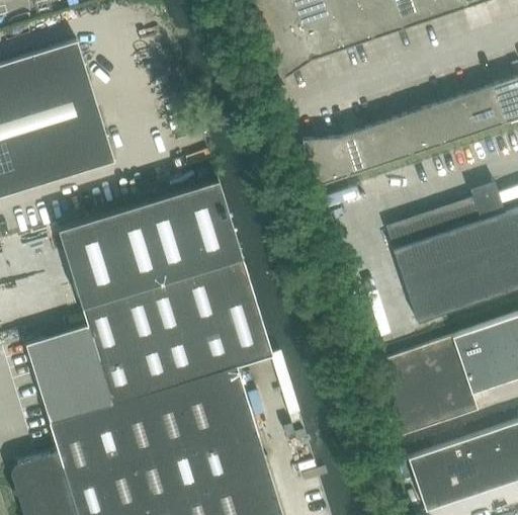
[(252,0),(277,76),(280,80),(316,58),(488,0),(252,0)]
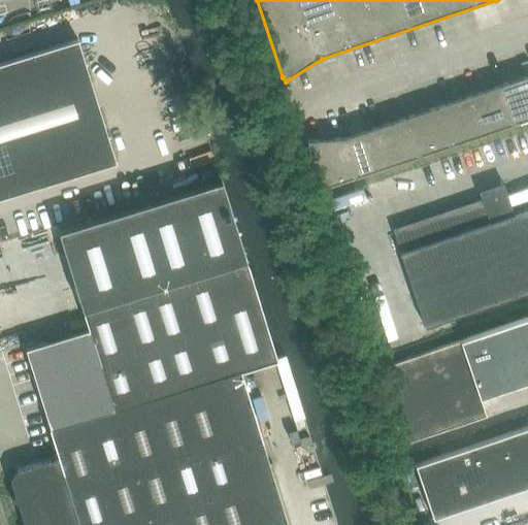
[(0,200),(116,165),(78,42),(0,66),(0,200)]
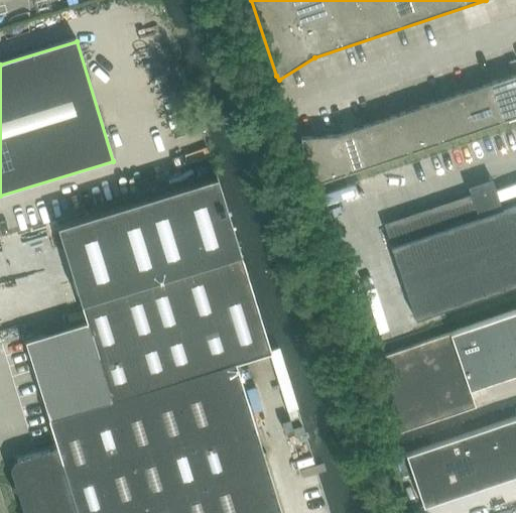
[(515,77),(341,136),(336,137),(300,140),(300,145),(314,186),(515,118),(515,77)]
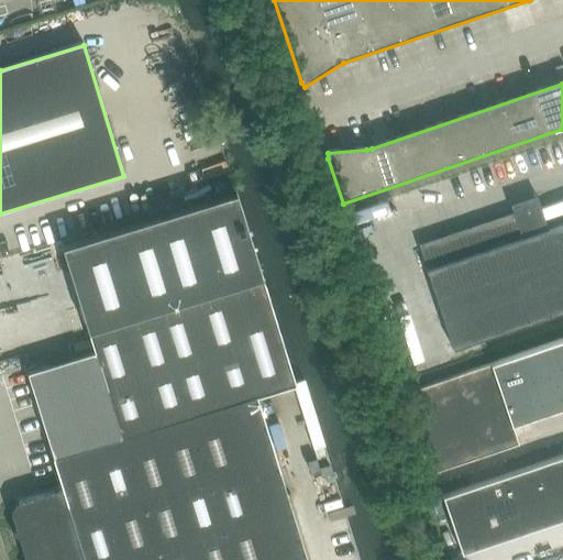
[(562,314),(562,226),(426,273),(453,352),(562,314)]
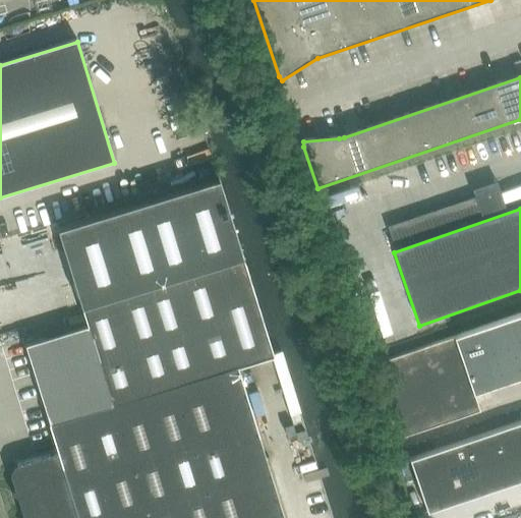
[(520,380),(520,315),(377,365),(401,440),(479,413),(473,396),(520,380)]
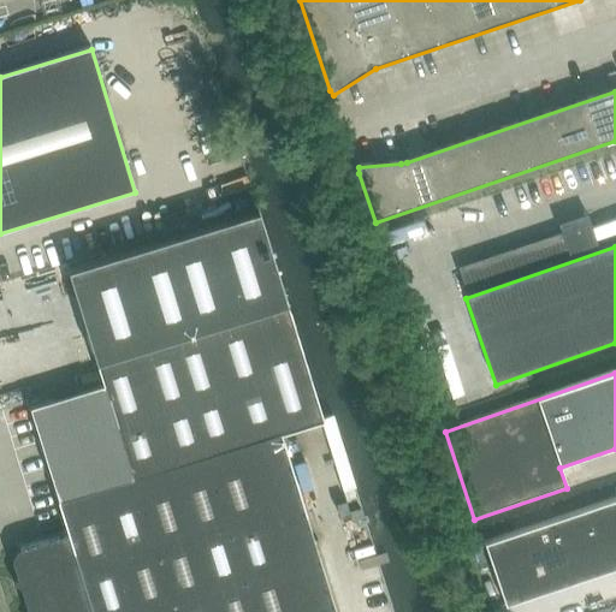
[(335,611),(279,434),(58,503),(69,536),(17,553),(12,562),(18,580),(15,587),(21,590),(27,611),(335,611)]
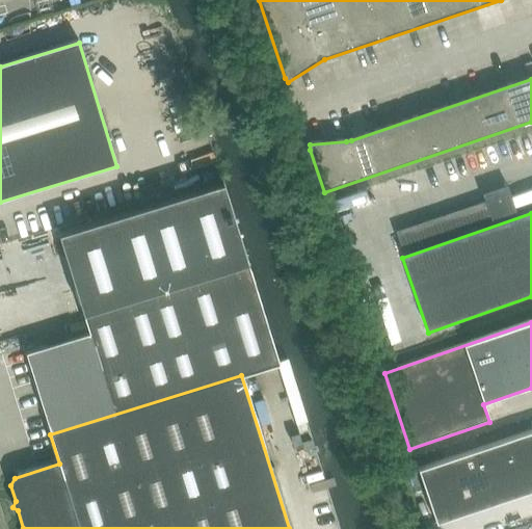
[(435,525),(531,492),(531,432),(418,472),(435,525)]
